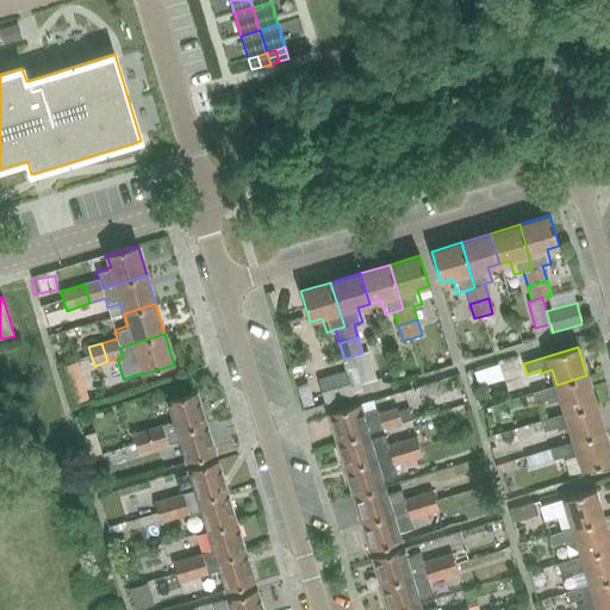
[(377,379),(368,352),(362,353),(353,356),(361,384),(377,379)]
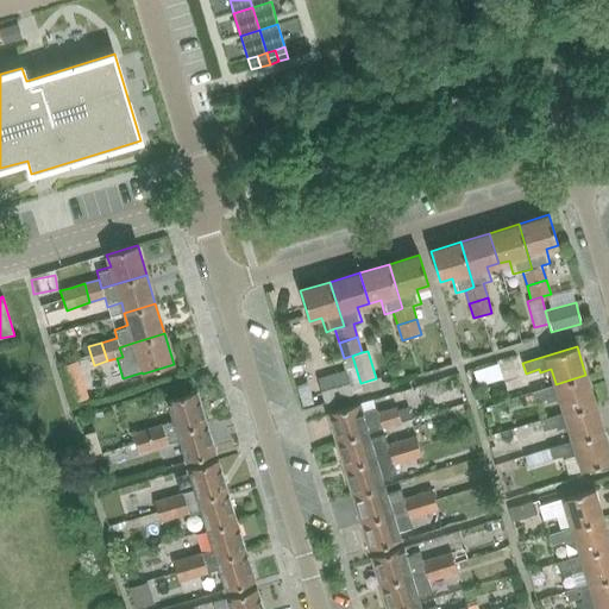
[(496,365),(473,371),(477,385),(501,378),(496,365)]
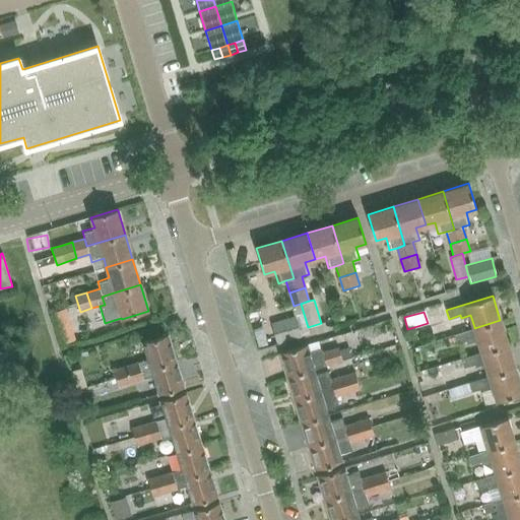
[(277,345),(301,337),(295,316),(270,323),(277,345)]
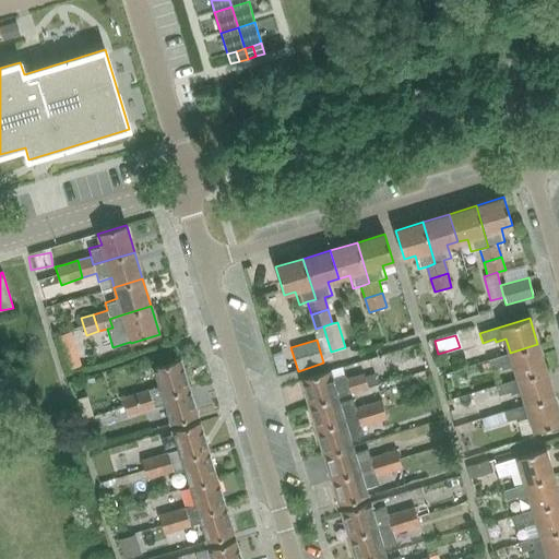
[(510,352),(488,359),(491,368),(502,365),(503,368),(513,365),(518,378),(545,369),(537,344),(510,353),(510,352)]
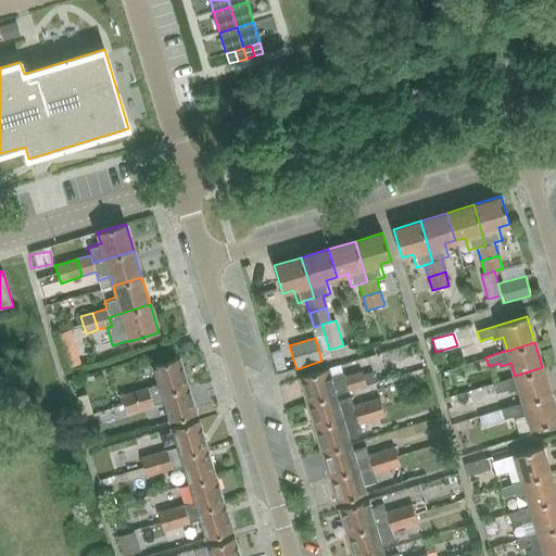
[(150,396),(188,384),(179,357),(152,366),(159,384),(148,388),(150,396)]
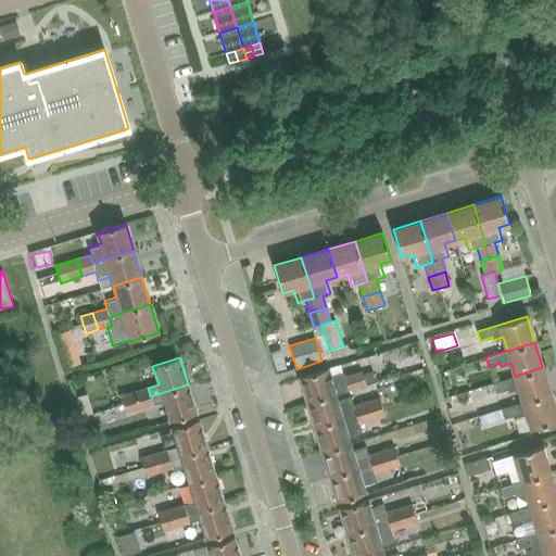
[(515,376),(493,382),(496,392),(507,389),(508,391),(518,388),(522,402),(551,393),(542,367),(515,376)]
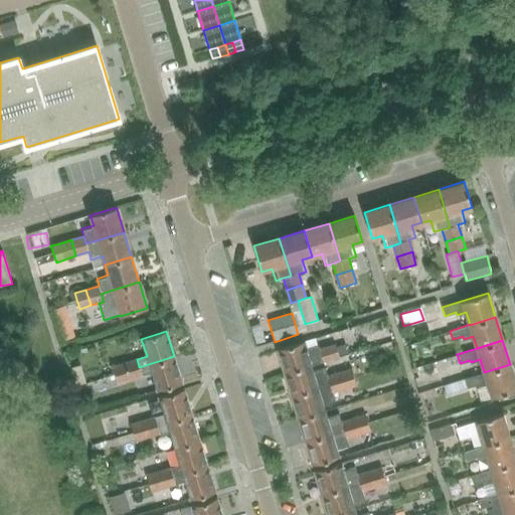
[(284,372),(311,365),(339,357),(335,345),(320,350),(319,346),(307,350),(304,342),(278,350),(284,372)]
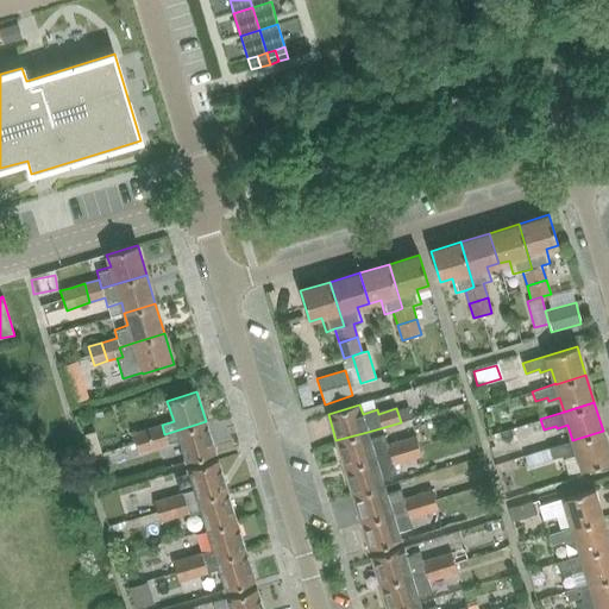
[(186,462),(215,453),(206,421),(164,434),(162,425),(148,429),(154,449),(179,441),(186,462)]
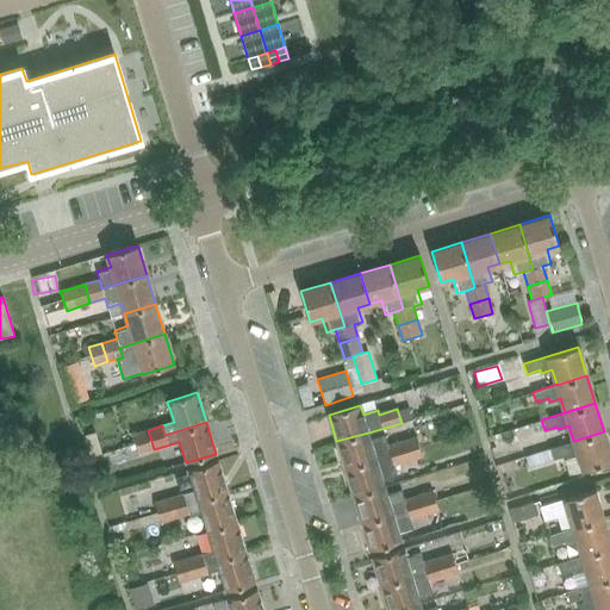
[(139,454),(154,449),(148,430),(134,435),(139,454)]
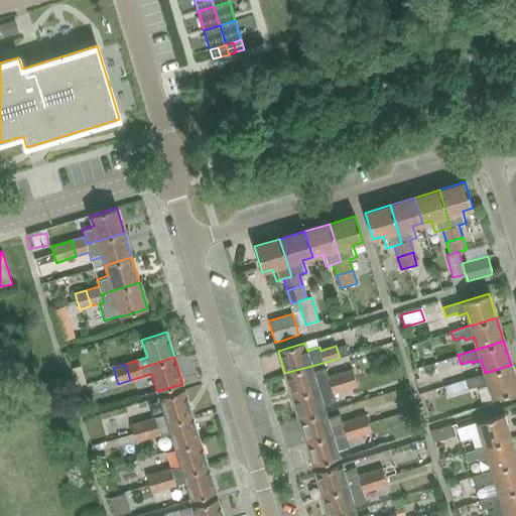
[(466,379),(444,386),(446,394),(479,384),(480,387),(489,384),(493,398),(515,390),(515,382),(511,365),(485,373),(466,379)]
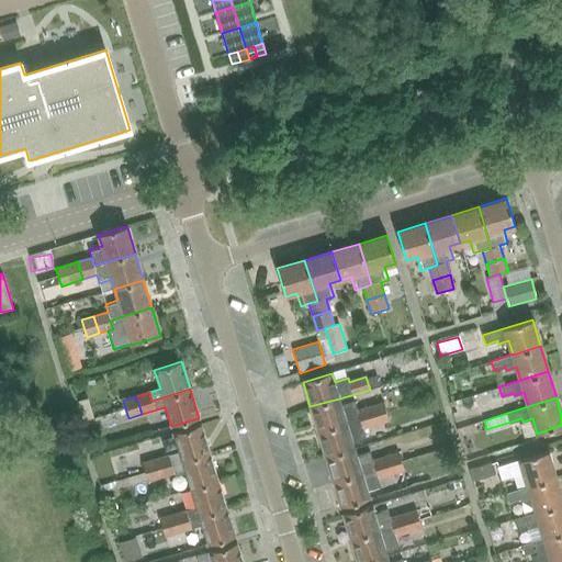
[(375,425),(370,407),(358,411),(355,403),(343,407),(339,398),(310,406),(317,431),(359,419),(362,428),(375,425)]
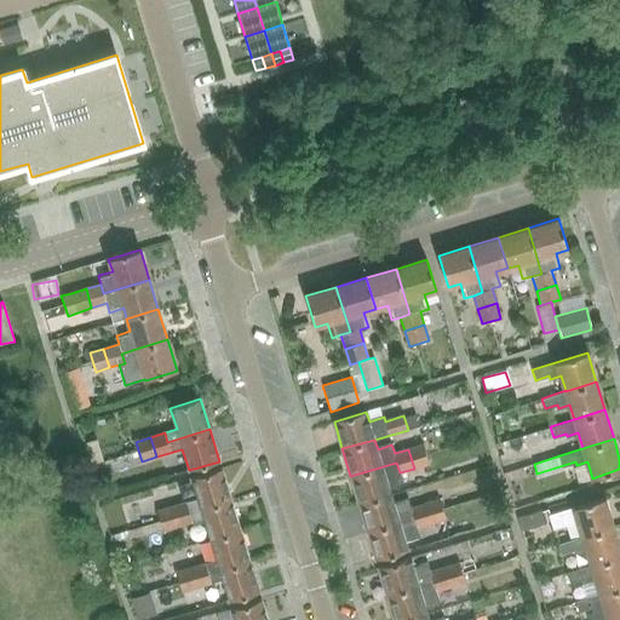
[(408,449),(414,469),(429,464),(424,445),(408,449)]
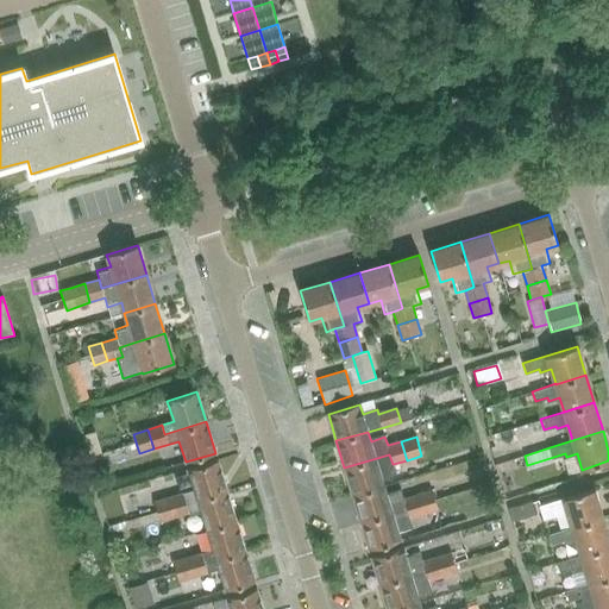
[(396,473),(393,464),(389,454),(344,468),(352,495),(384,485),(382,477),(396,473)]
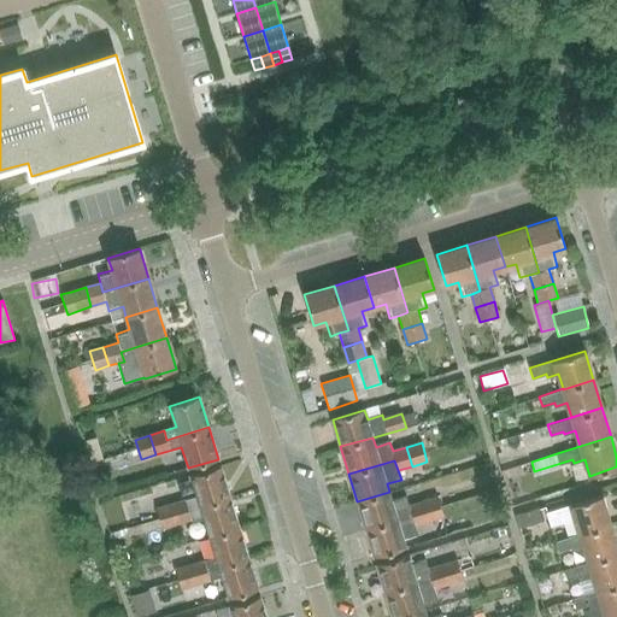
[(229,497),(221,466),(189,475),(197,497),(184,500),(187,509),(229,497)]
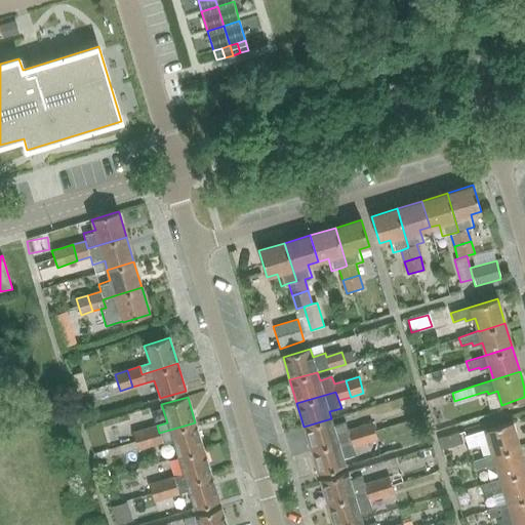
[(365,443),(360,427),(348,431),(346,423),(334,427),(331,418),(304,427),(311,450),(350,438),(353,447),(365,443)]
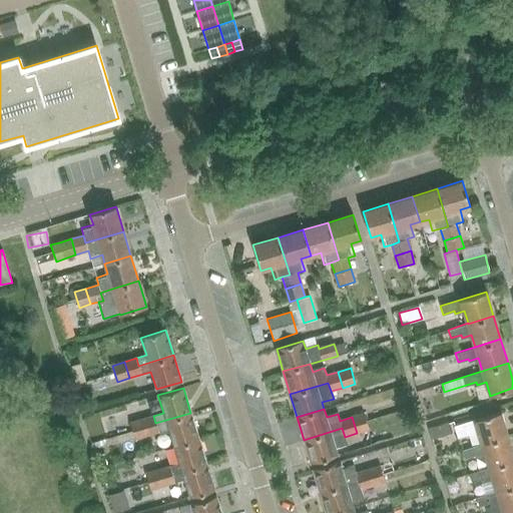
[(454,426),(457,438),(478,432),(481,443),(507,435),(500,411),(474,419),(467,422),(467,421),(454,425),(454,426)]
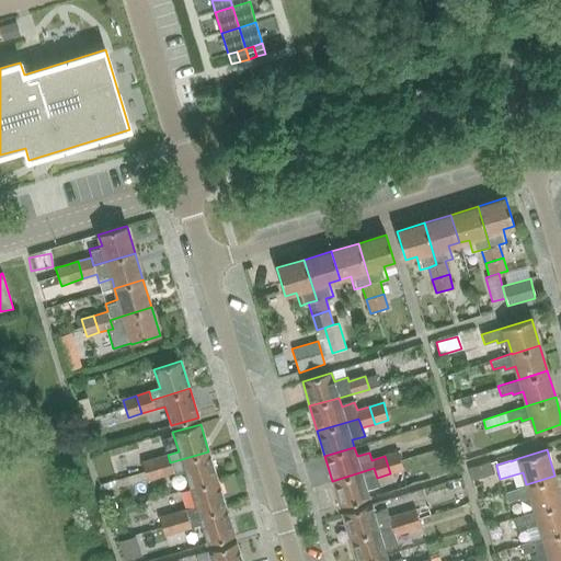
[(190,488),(217,479),(208,451),(170,462),(168,455),(155,459),(160,477),(184,469),(190,488)]
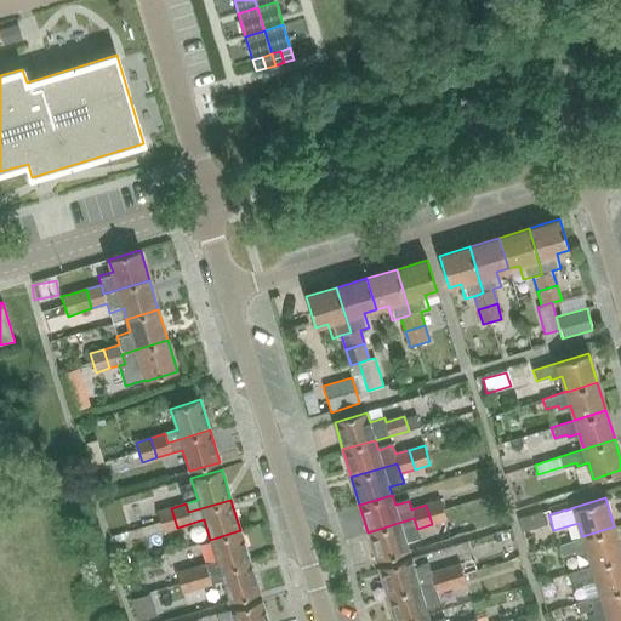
[(426,505),(432,524),(446,519),(440,501),(426,505)]
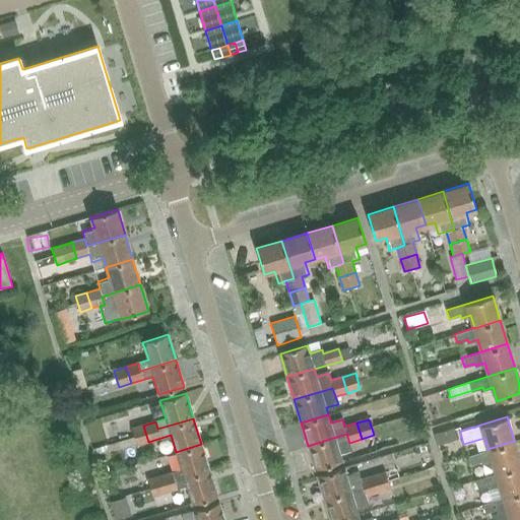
[(137,445),(148,442),(143,426),(132,430),(137,445)]
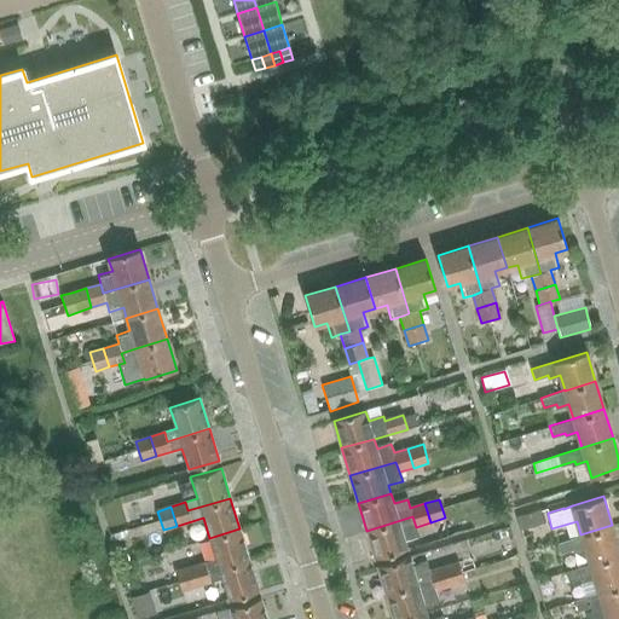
[(420,536),(416,527),(412,516),(366,531),(376,560),(408,550),(405,541),(420,536)]
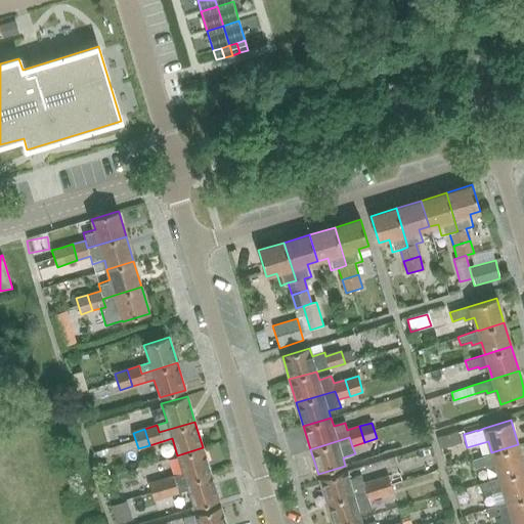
[(499,477),(523,469),(523,465),(518,444),(491,452),(484,454),(471,459),(474,467),(484,464),(486,468),(495,466),(499,477)]
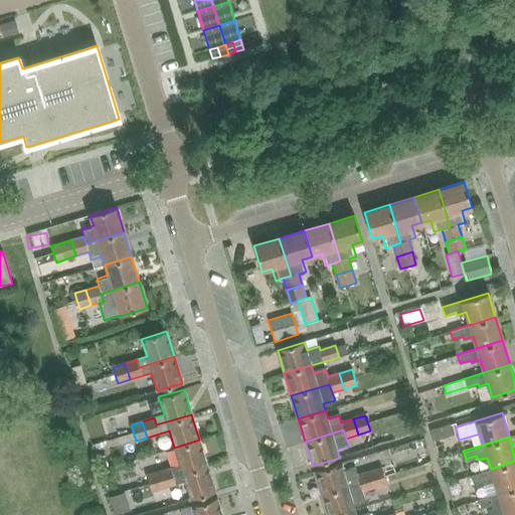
[(172,476),(207,466),(199,440),(174,448),(179,466),(170,469),(172,476)]
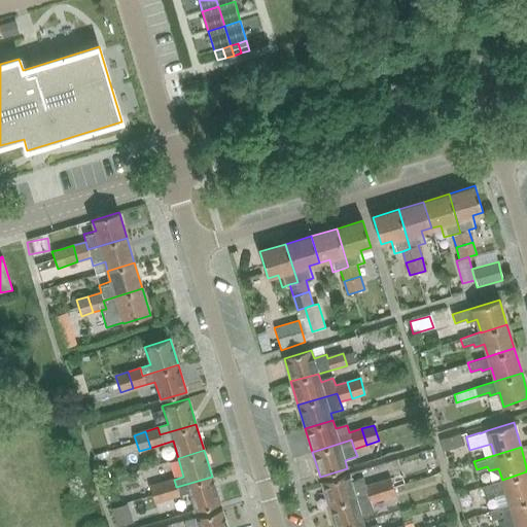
[(482,486),(484,496),(494,493),(495,495),(505,493),(510,504),(526,498),(526,471),(502,480),(494,482),(482,486)]
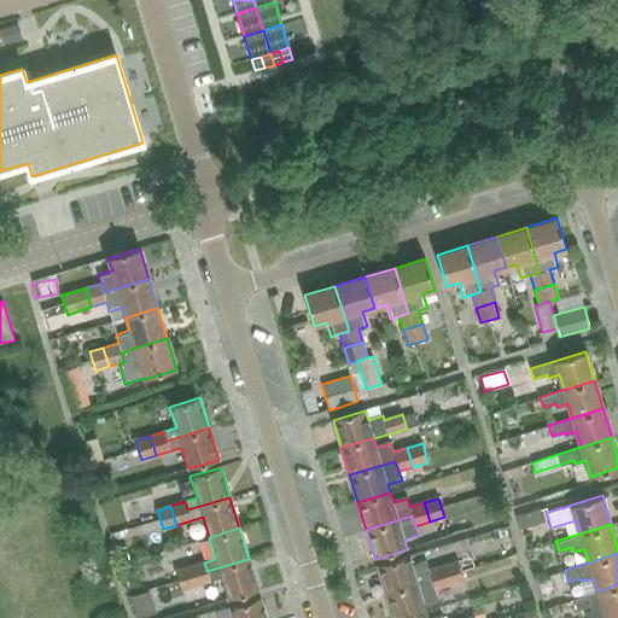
[(430,570),(426,563),(413,566),(409,557),(377,566),(385,593),(431,579),(435,590),(449,586),(443,566),(430,570)]
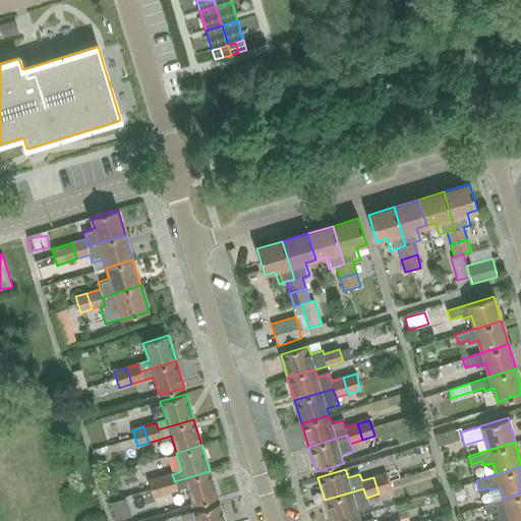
[(218,498),(217,497),(210,471),(174,481),(172,474),(160,478),(165,495),(186,487),(192,506),(218,498)]
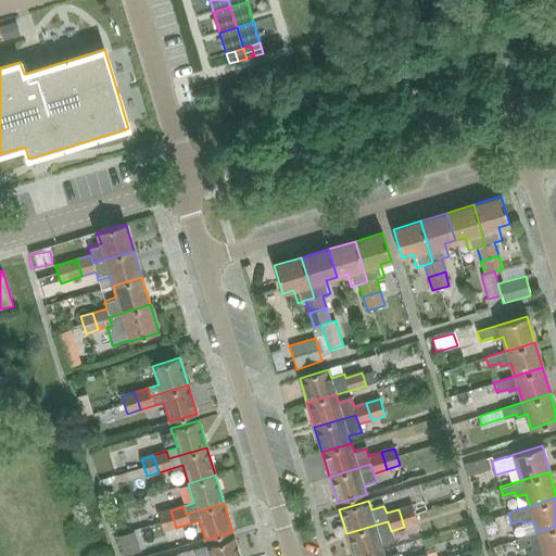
[(417,522),(412,505),(399,509),(404,527),(417,522)]
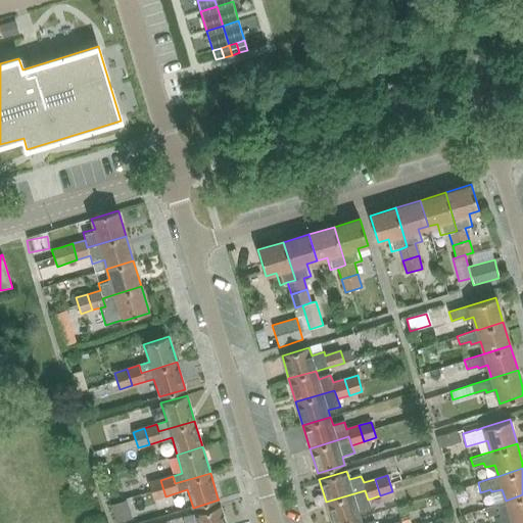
[(153,500),(165,496),(160,480),(148,483),(153,500)]
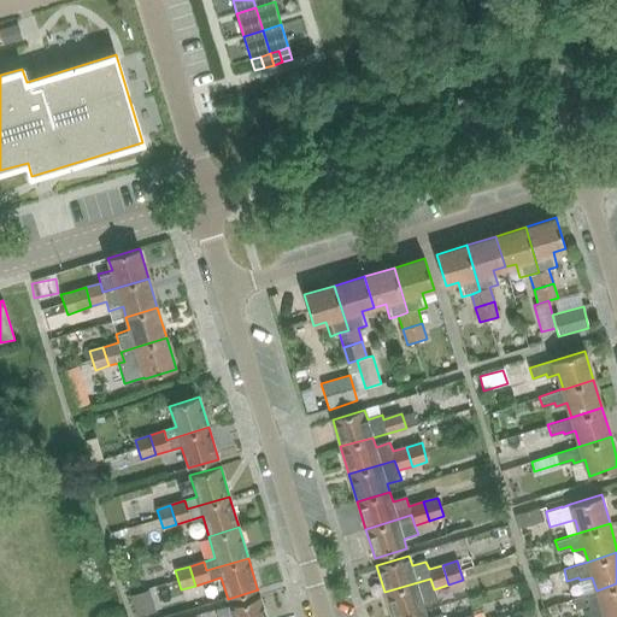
[(438,598),(434,589),(430,579),(385,592),(392,616),(401,616),(425,610),(423,601),(438,598)]
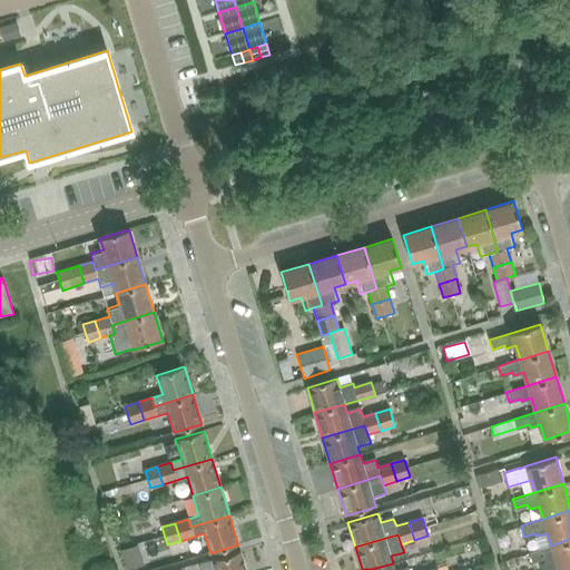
[(543,547),(529,551),(532,561),(542,558),(543,563),(556,559),(558,569),(563,569),(569,568),(569,539),(551,546),(551,547),(543,548),(543,547)]
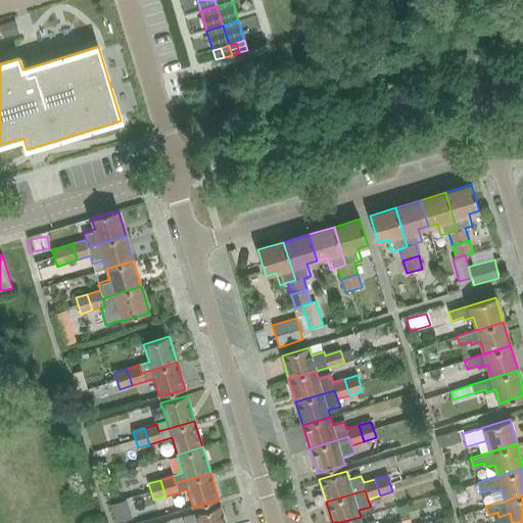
[(225,522),(221,506),(194,514),(197,522),(225,522)]
